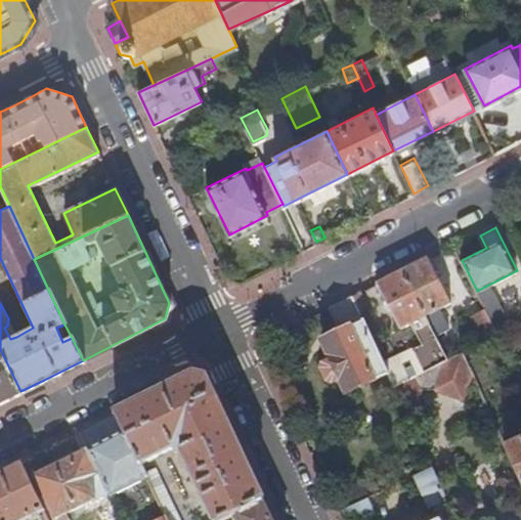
[(450,300),(427,255),(402,267),(435,333),(448,326),(439,306),(450,300)]
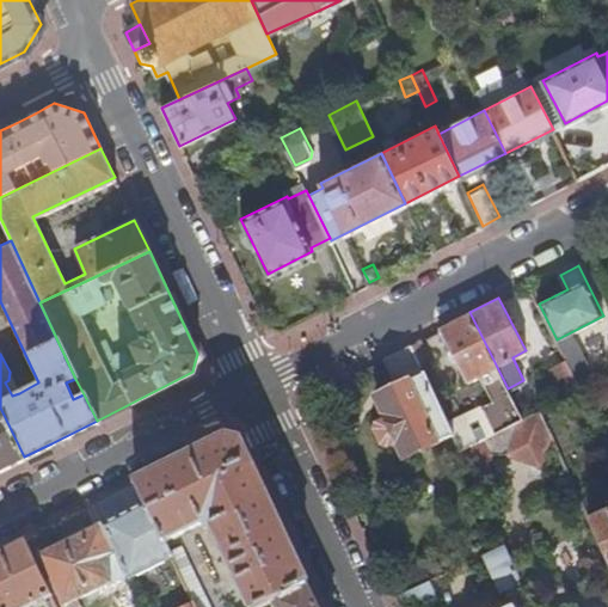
[(508,388),(470,312),(440,327),(468,381),(484,372),(501,409),(489,414),(487,410),(450,428),(452,433),(459,448),(471,442),(483,436),(522,417),(508,388)]
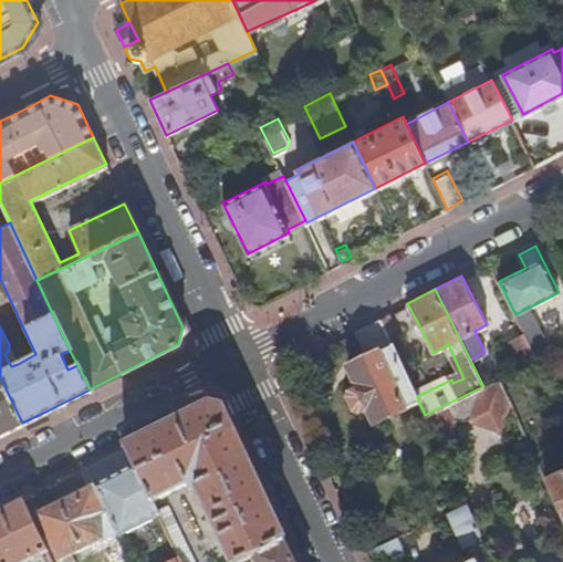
[(379,316),(355,329),(365,351),(391,340),(379,316)]
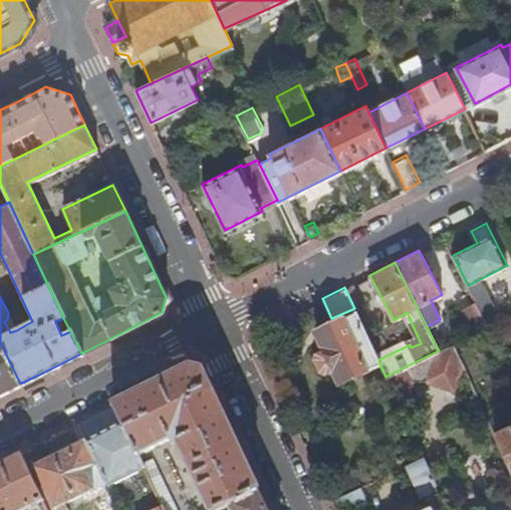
[(483,290),(473,295),(476,301),(483,315),(492,310),(483,290)]
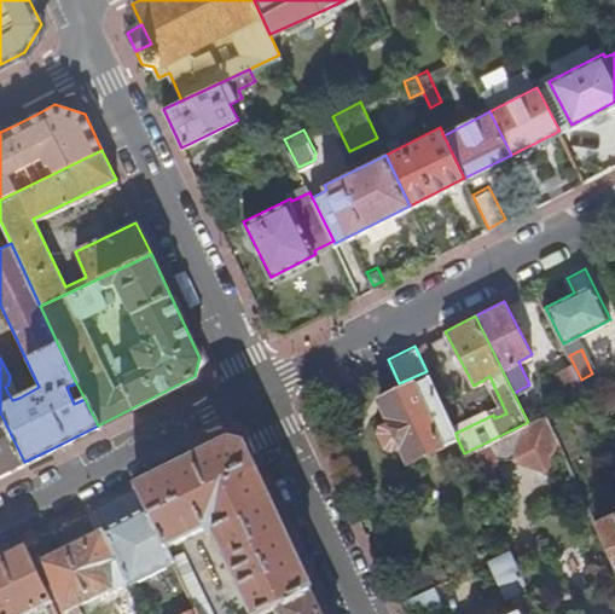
[(572,401),(589,393),(581,380),(573,363),(556,370),(572,401)]
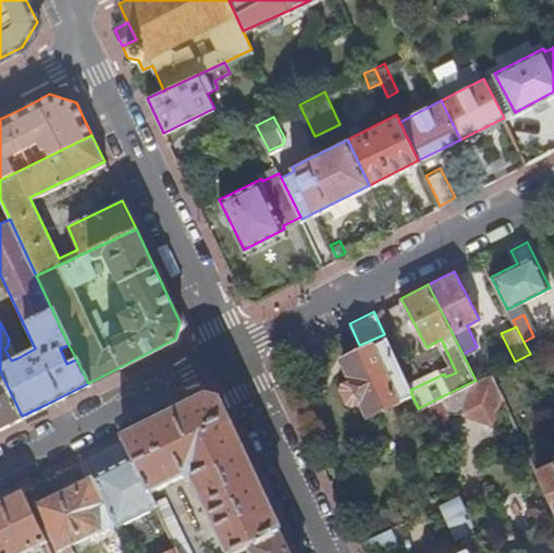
[(530,354),(541,348),(533,336),(524,342),(530,354)]
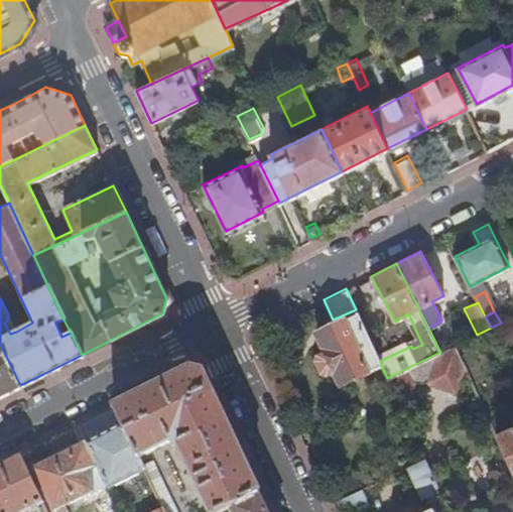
[(381,365),(380,361),(358,313),(317,332),(325,350),(317,353),(315,358),(322,371),(327,373),(335,370),(341,383),(381,365)]
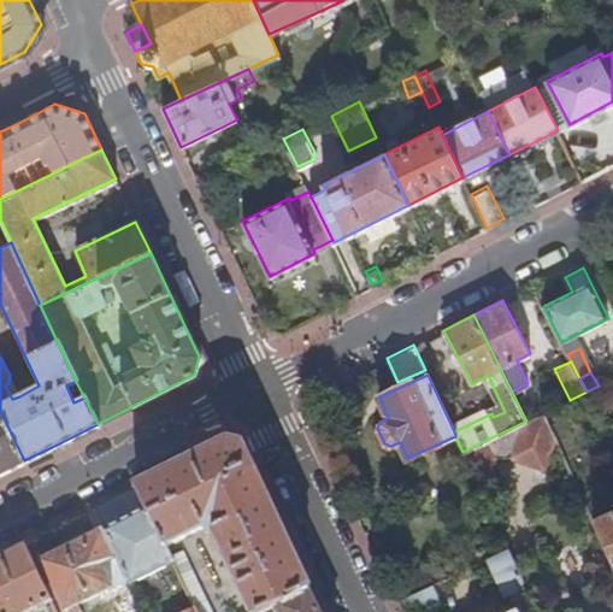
[(12,399),(19,396),(12,382),(9,383),(5,386),(12,399)]
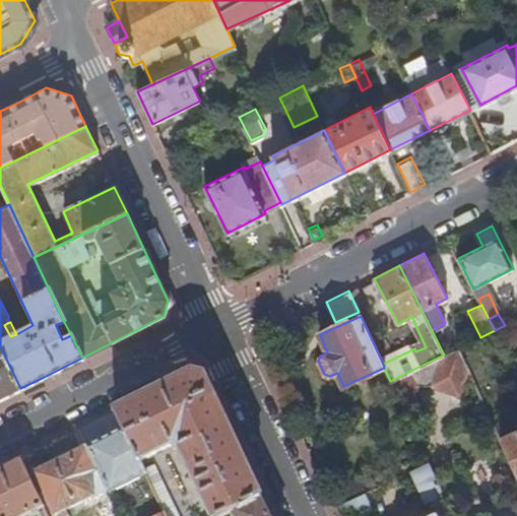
[(0,398),(20,388),(0,346),(0,398)]
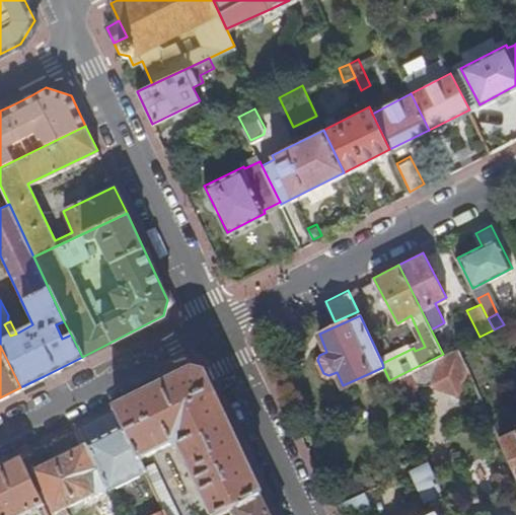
[(457,347),(443,354),(410,370),(415,381),(430,382),(457,391),(466,366),(457,347)]
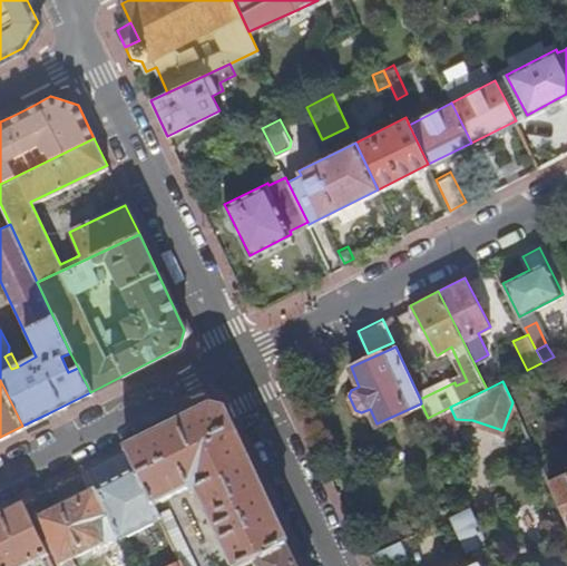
[(255,477),(223,409),(209,406),(155,433),(126,448),(152,504),(191,484),(195,485),(233,565),(243,560),(285,540),(255,477)]
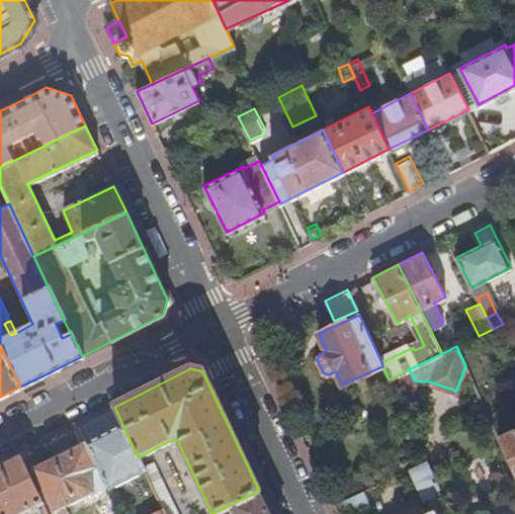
[(389,379),(404,413),(415,409),(399,374),(389,379)]
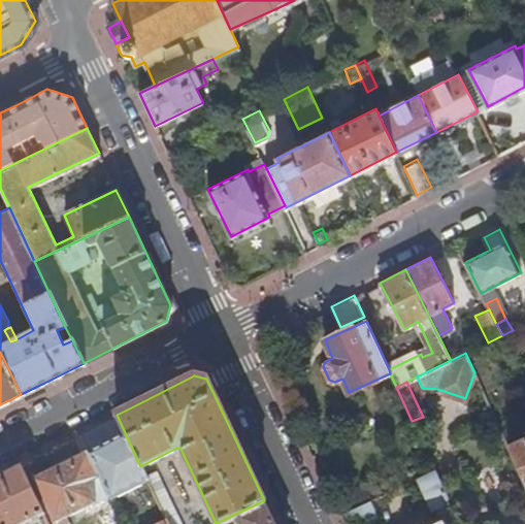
[(140,466),(117,415),(97,425),(80,433),(98,473),(109,497),(146,478),(143,473),(140,466)]
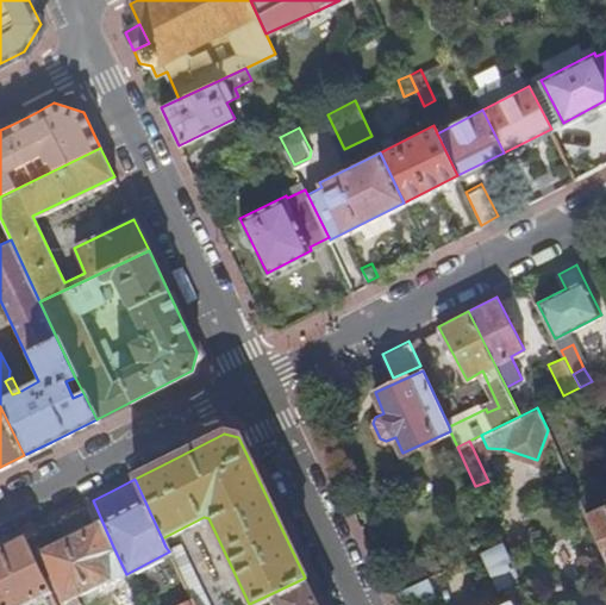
[(93,500),(85,504),(95,524),(64,540),(88,588),(118,573),(112,560),(104,563),(99,555),(113,547),(93,500)]
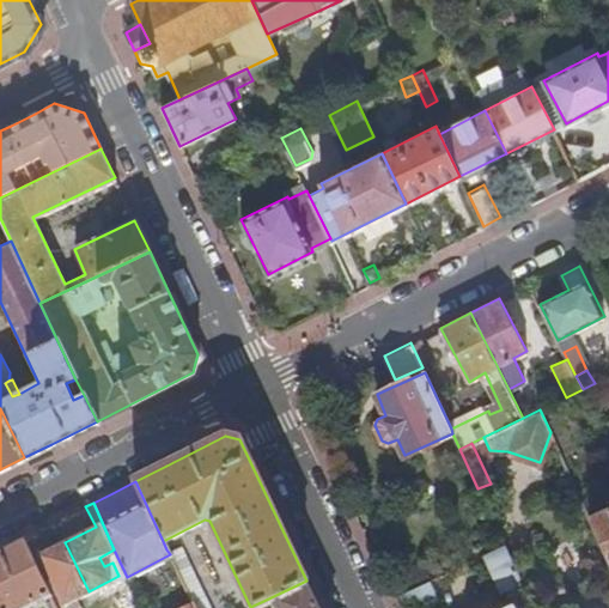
[(608,510),(591,520),(608,559),(608,510)]
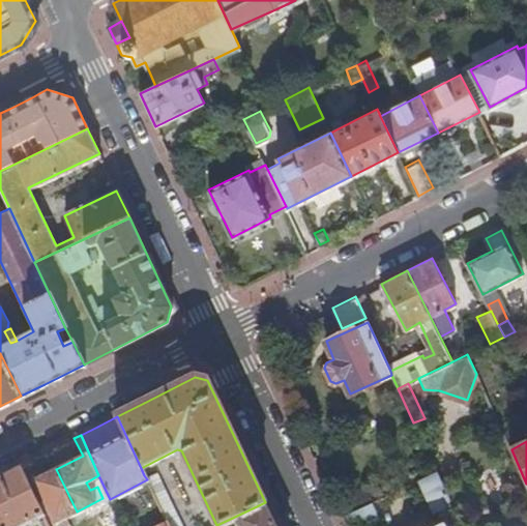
[(0,525),(19,525),(42,514),(19,466),(0,475),(0,525)]
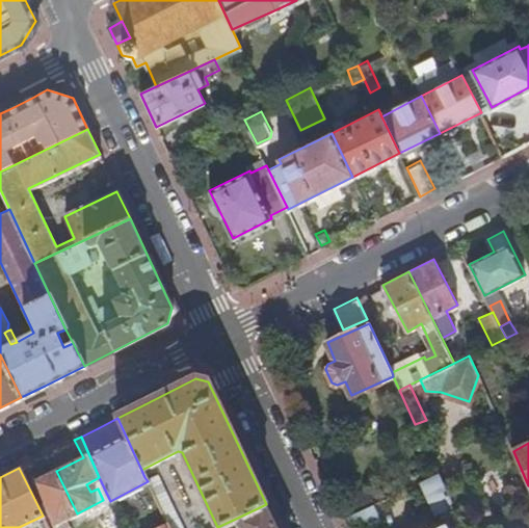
[(56,471),(52,472),(34,481),(43,499),(46,498),(51,507),(50,512),(55,524),(59,522),(61,527),(69,524),(67,518),(77,513),(56,471)]
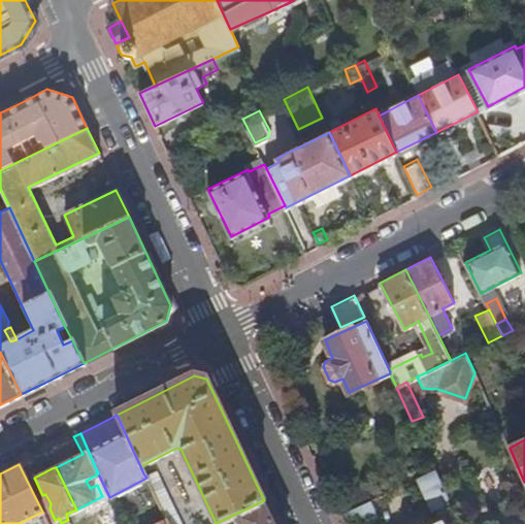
[(439,513),(453,510),(434,468),(417,478),(431,509),(436,506),(439,513)]
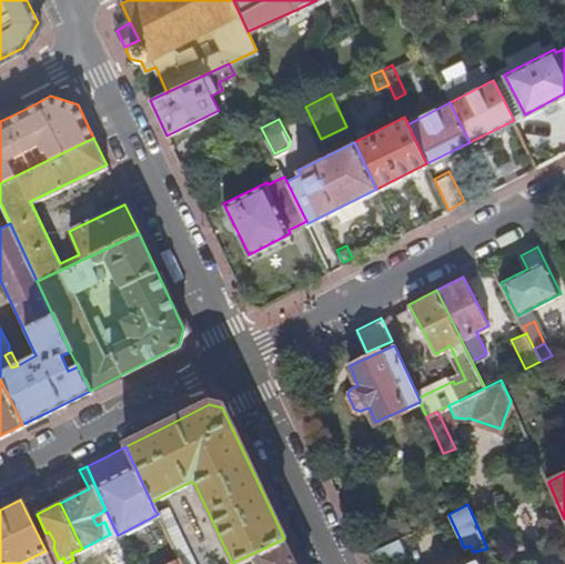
[(154,510),(158,514),(164,529),(181,563),(193,563),(164,505),(154,510)]
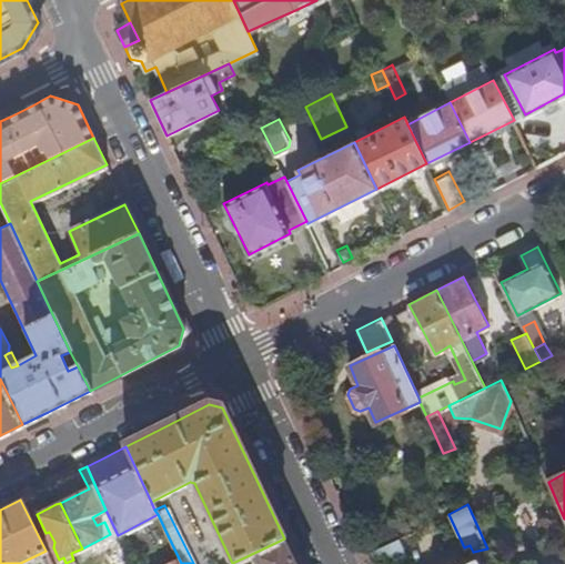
[(124,549),(131,563),(181,563),(164,529),(124,549)]
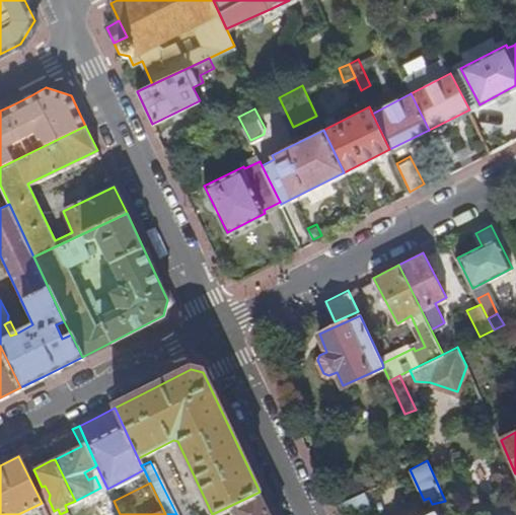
[(334,504),(338,514),(355,514),(372,507),(364,490),(334,504)]
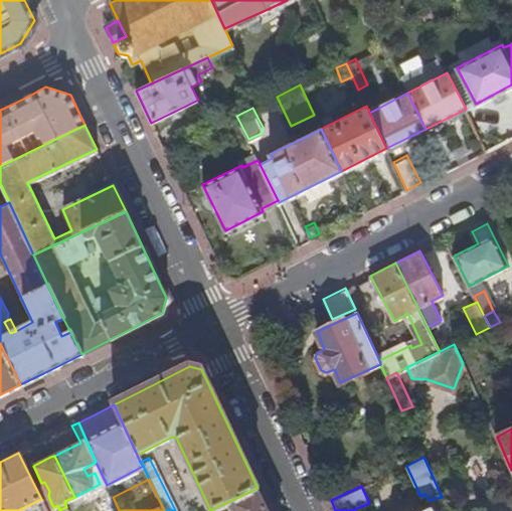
[(268,510),(258,488),(219,506),(221,510),(229,510),(232,510),(268,510)]
